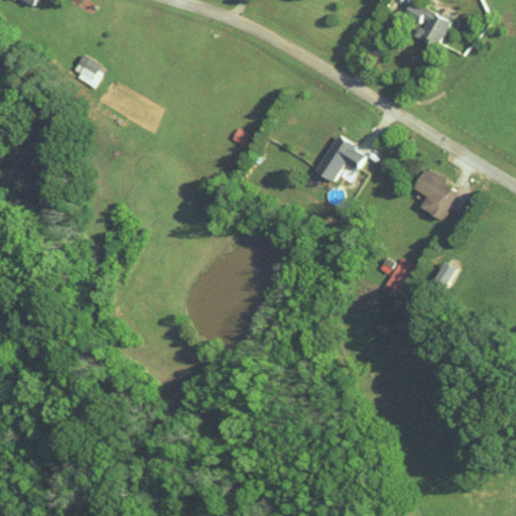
[(14,0),(27,10),(35,0),(14,0)]
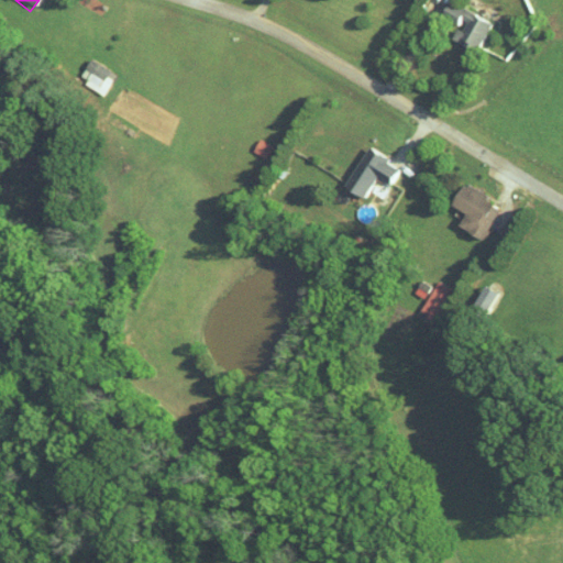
[(113,75),(95,64),(83,86),(101,96),(113,75)]
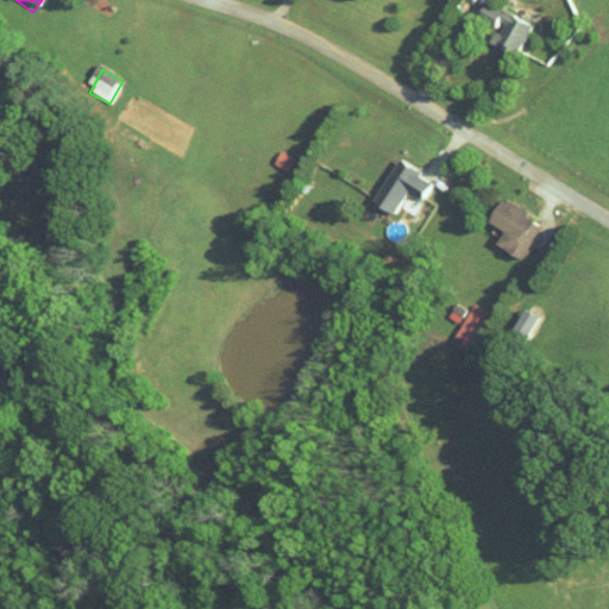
[(271,163),(284,171),(293,158),(280,150),(271,163)]
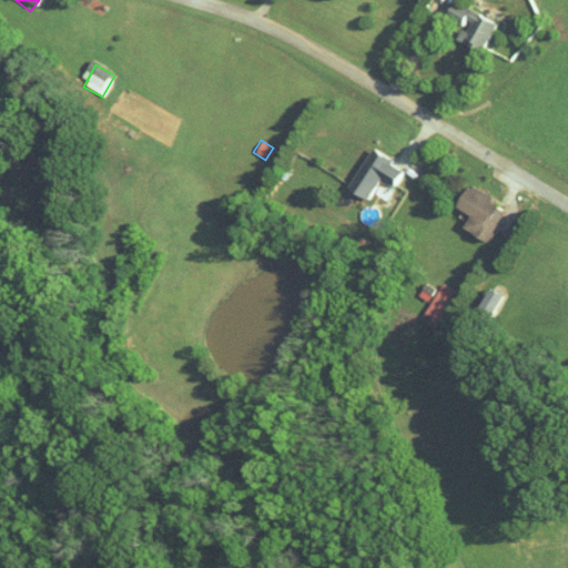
[(378,179),(392,186),(403,170),(369,150),(346,189),(365,200),(378,179)]
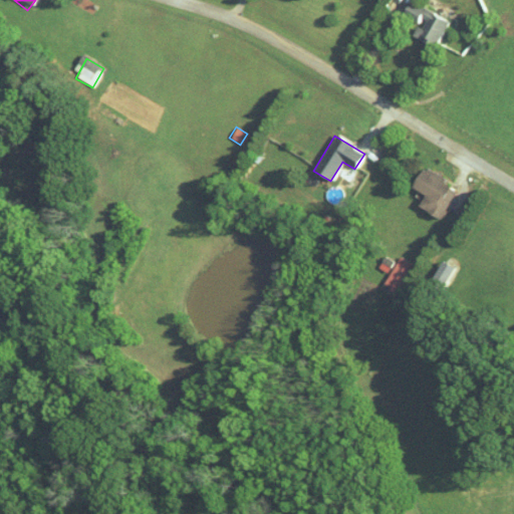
[(417,206),(439,219),(455,192),(441,184),(444,178),(424,166),(411,188),(424,195),(417,206)]
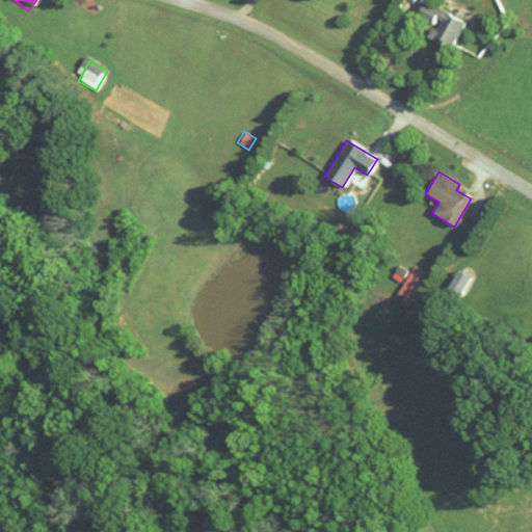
[(407,303),(424,272),(411,266),(395,296),(407,303)]
